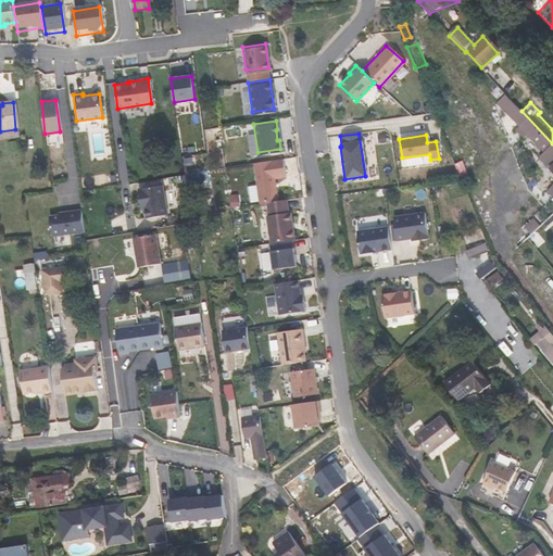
[(489,174),(476,142),(460,149),(449,152),(460,179),(463,188),(474,184),(486,179),(485,176),(489,174)]
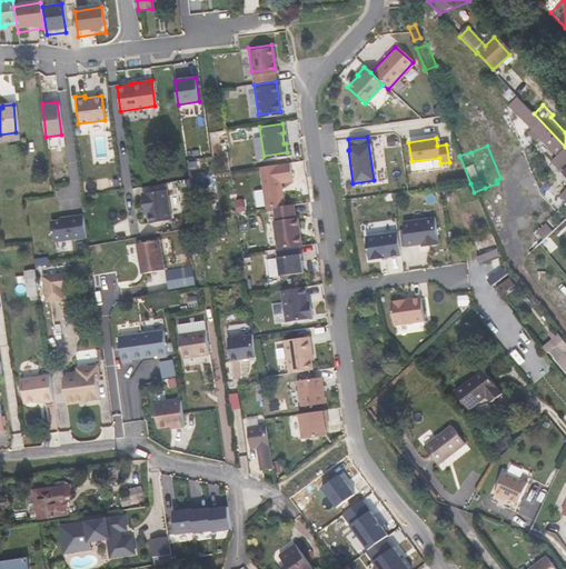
[(565,147),(550,161),(562,172),(565,169),(565,147)]
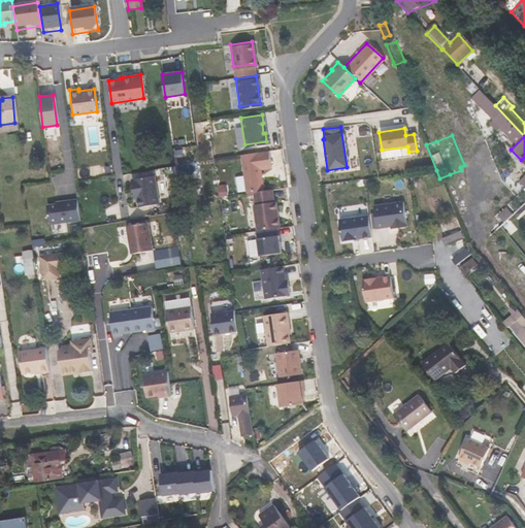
[(252,189),(262,188),(259,166),(269,164),(267,147),(239,152),(245,190),(252,189)]
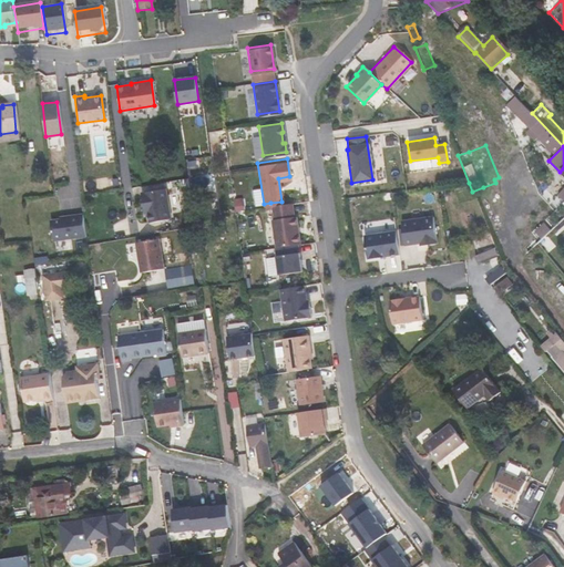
[(164,189),(140,193),(142,205),(145,205),(146,213),(147,223),(168,219),(164,189)]
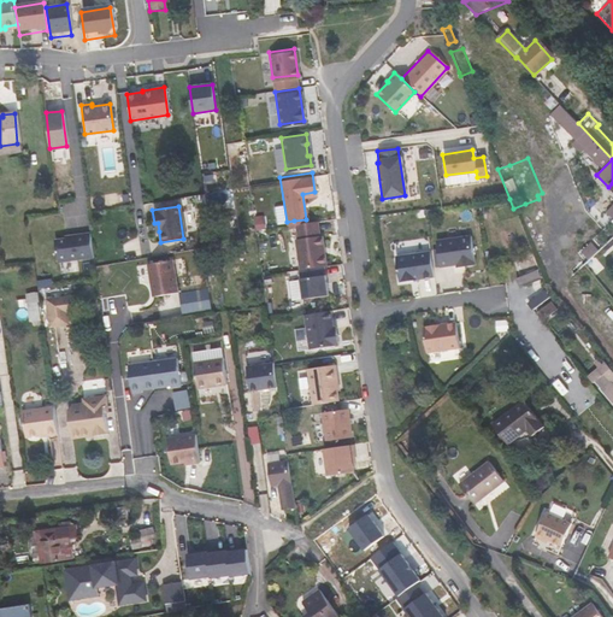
[(299,265),(322,263),(324,262),(323,250),(320,250),(320,244),(322,244),(320,233),(317,233),(316,218),(306,219),(294,221),(296,236),(294,236),(299,265)]
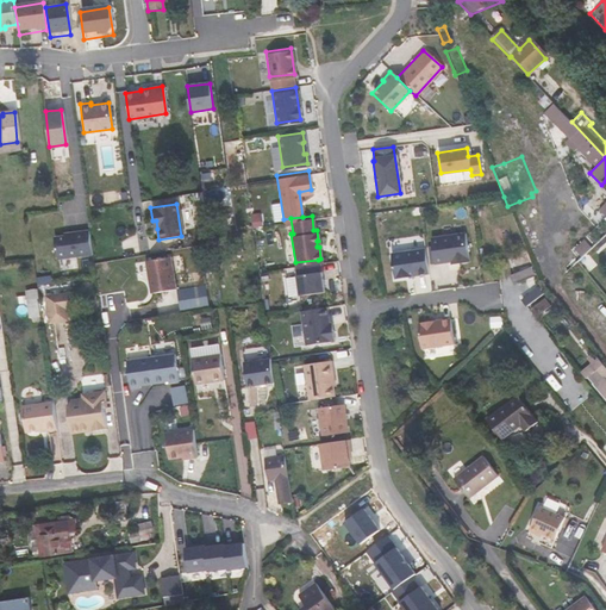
[(605,235),(605,221),(605,219),(583,238),(592,248),(604,237),(605,235)]
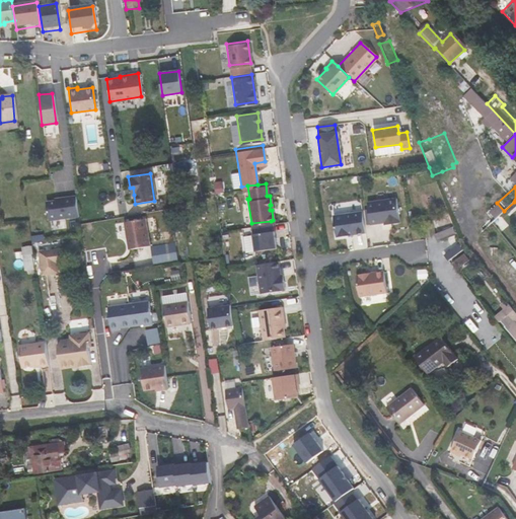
[(77,216),(74,196),(60,198),(60,200),(45,202),(47,220),(77,216)]
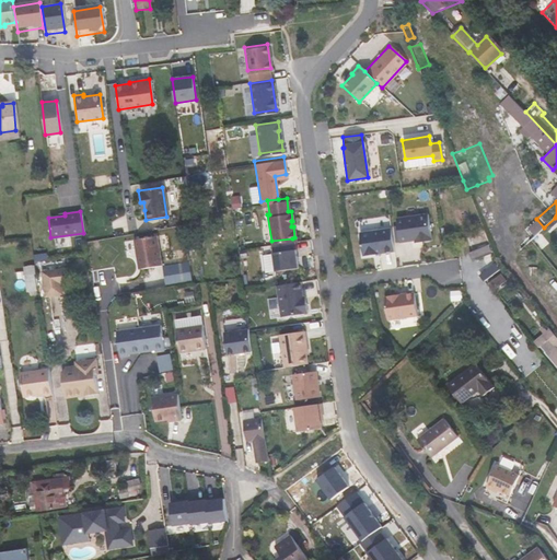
[(426,214),(394,219),(397,242),(418,240),(419,242),(429,241),(426,214)]
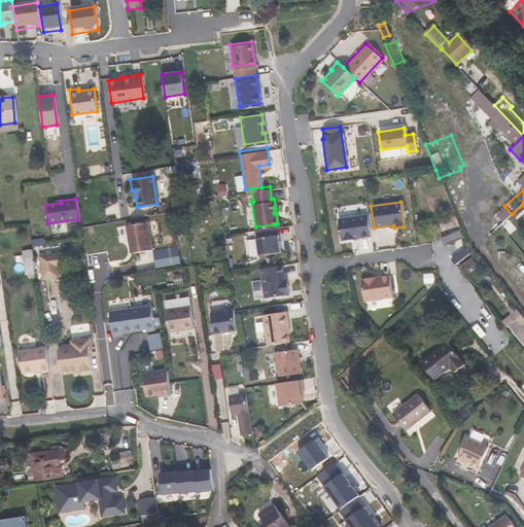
[(365,215),(337,219),(340,241),(369,237),(365,215)]
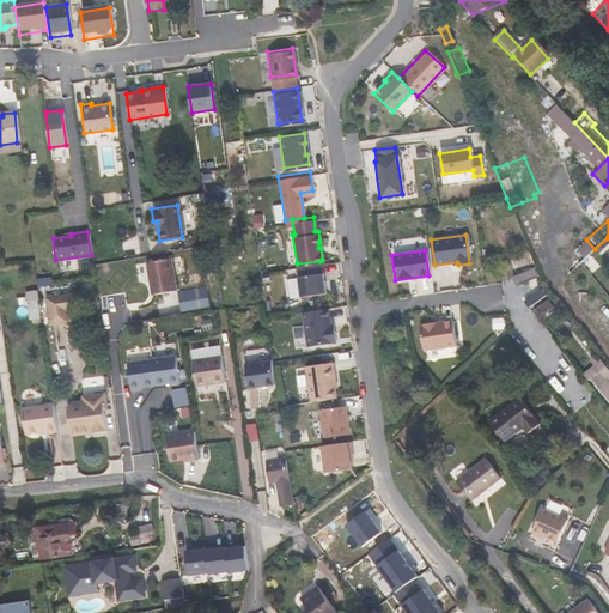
[(297,263),(294,265),(299,293),(323,290),(320,261),(297,263)]
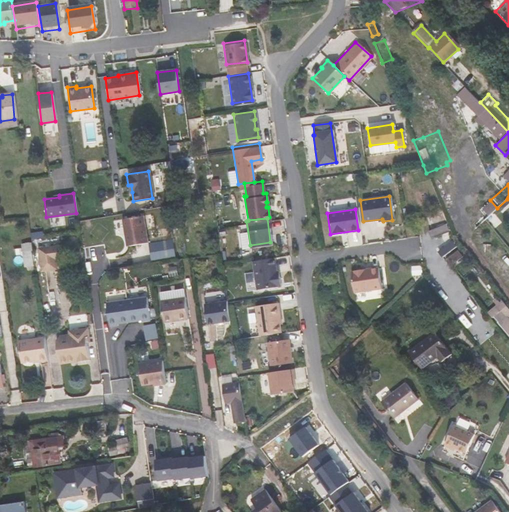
[(493,230),(485,219),(477,227),(485,236),(493,230)]
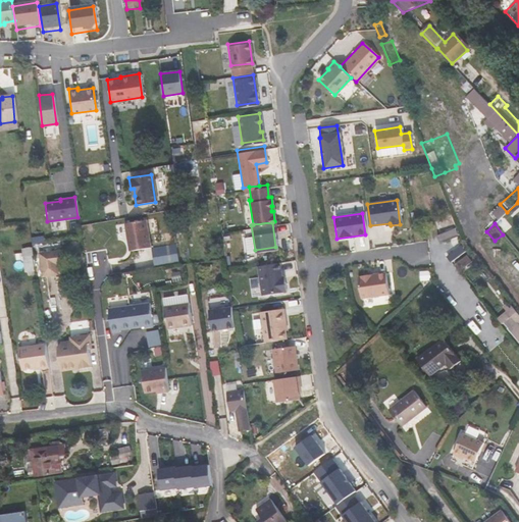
[(147,224),(125,228),(128,245),(130,245),(132,256),(151,252),(147,224)]
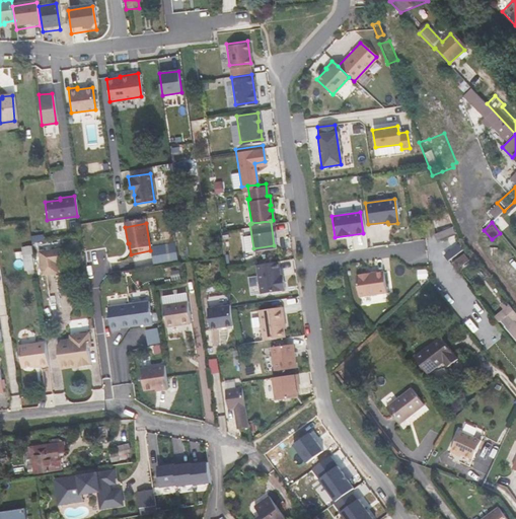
[(452,226),(435,233),(438,241),(455,234),(452,226)]
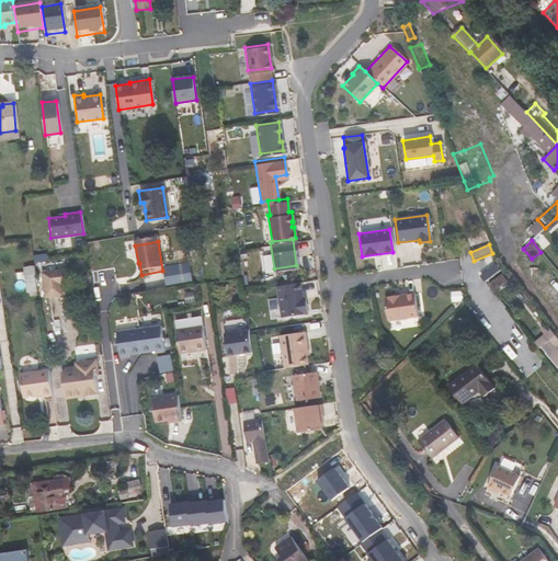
[(497,263),(488,268),(493,276),(500,272),(497,263)]
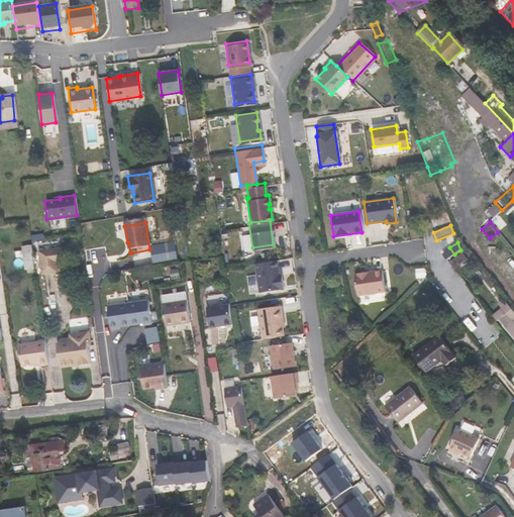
[(60,245),(36,248),(40,271),(56,269),(54,259),(62,257),(60,245)]
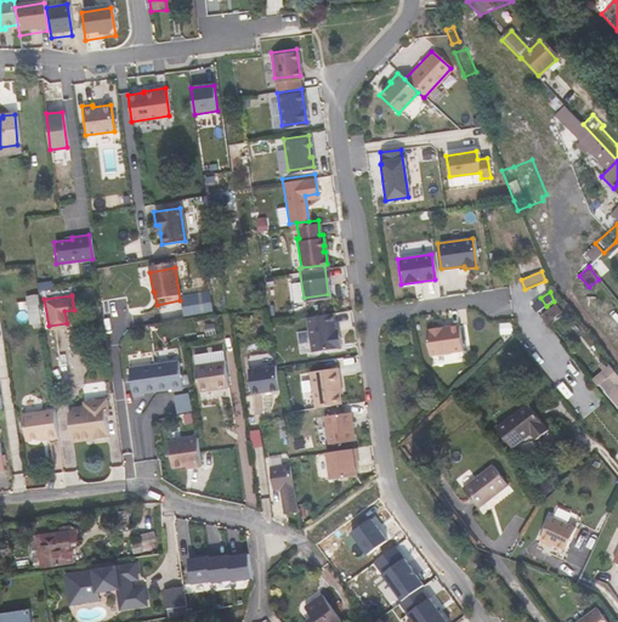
[(546,306),(540,298),(531,306),(537,315),(546,306)]
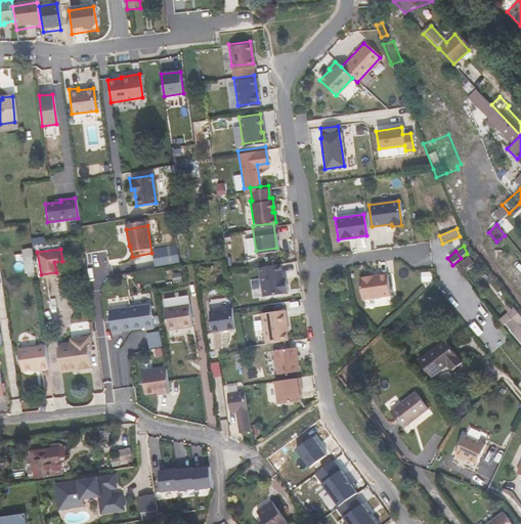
[(468,257),(456,267),(461,274),(473,264),(468,257)]
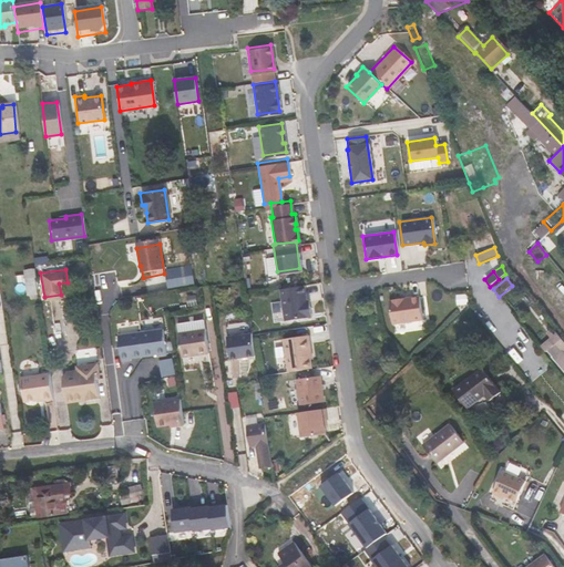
[(27,296),(37,295),(34,279),(24,280),(27,296)]
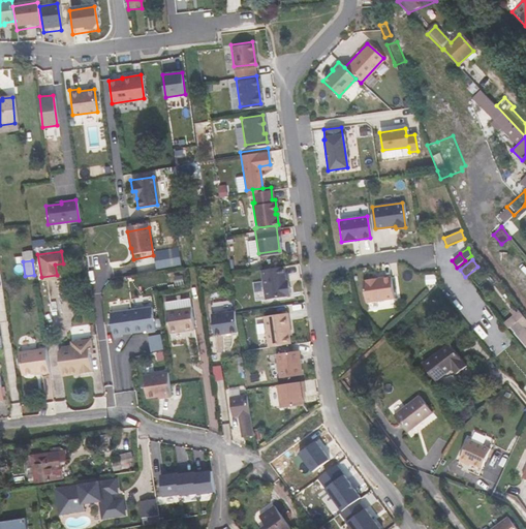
[(281,263),(259,267),(264,296),(288,292),(287,282),(284,283),(281,263)]
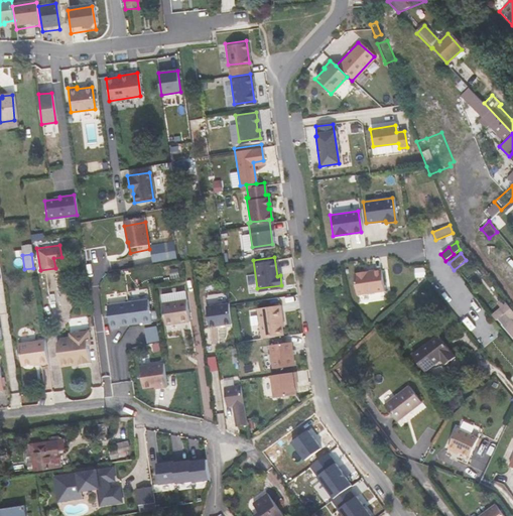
[(379,270),(352,274),(355,294),(382,290),(379,270)]
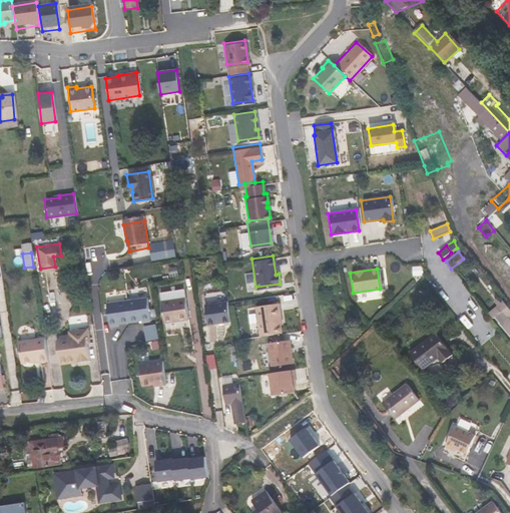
[(149,322),(146,299),(106,304),(109,328),(117,327),(116,325),(141,322),(141,323),(149,322)]
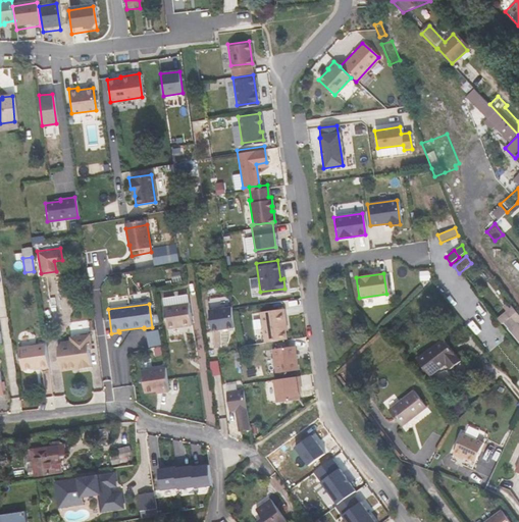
[(191,325),(188,304),(163,307),(166,329),(191,325)]
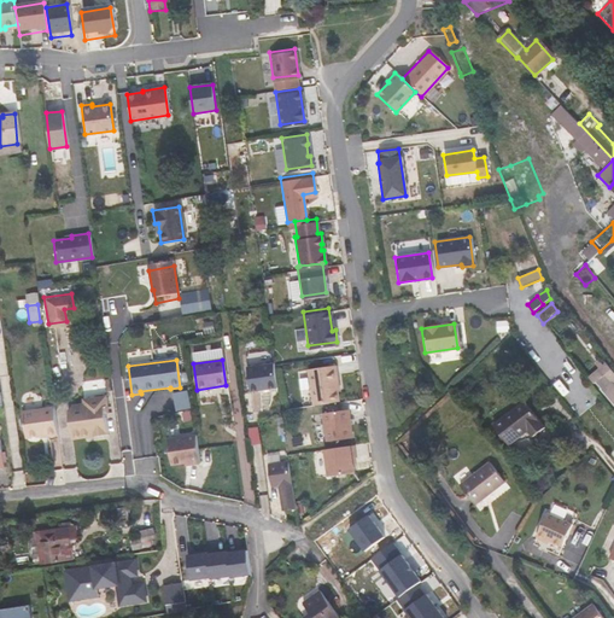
[(275,383),(272,360),(245,363),(249,388),(275,383)]
